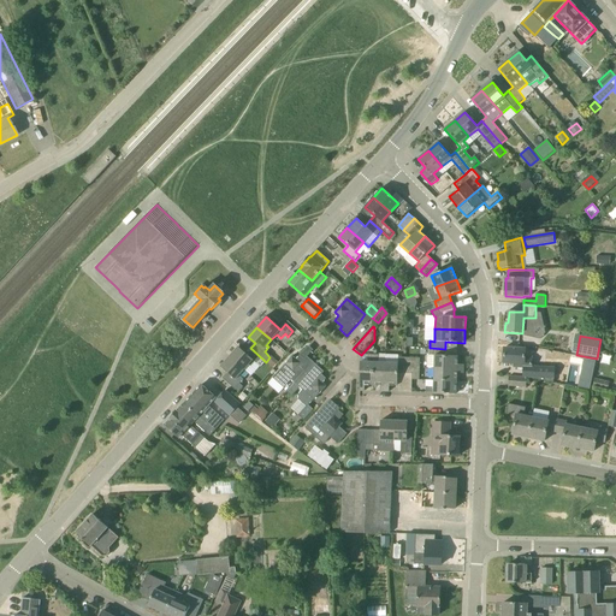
[(266,362),(250,348),(246,354),(238,348),(230,357),(244,371),(249,365),(252,367),(255,362),(261,368),(266,362)]
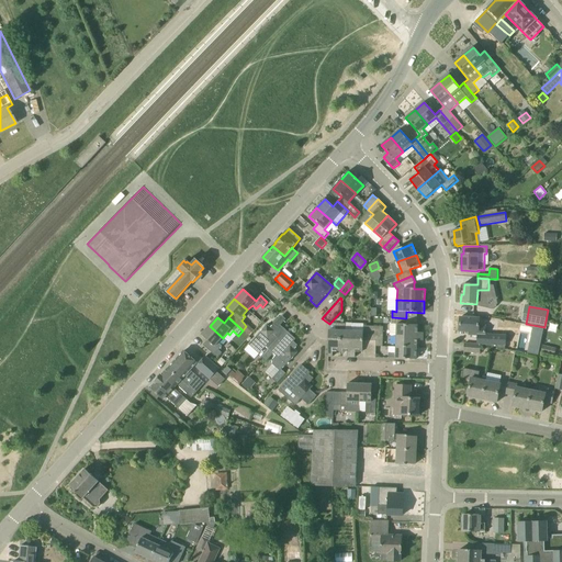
[(406,325),(406,318),(392,317),(392,325),(397,325),(396,336),(423,337),(423,333),(417,333),(417,325),(406,325)]
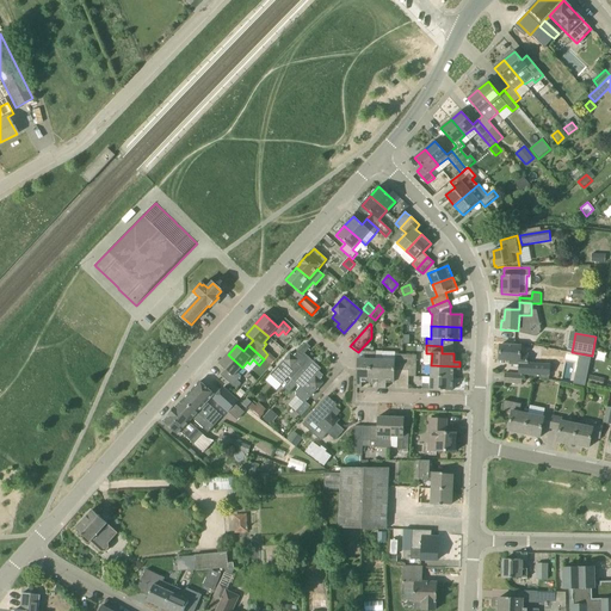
[(522,346),(500,345),(500,360),(511,360),(511,364),(519,365),(519,375),(523,375),(549,381),(550,365),(528,364),(528,355),(520,355),(522,346)]
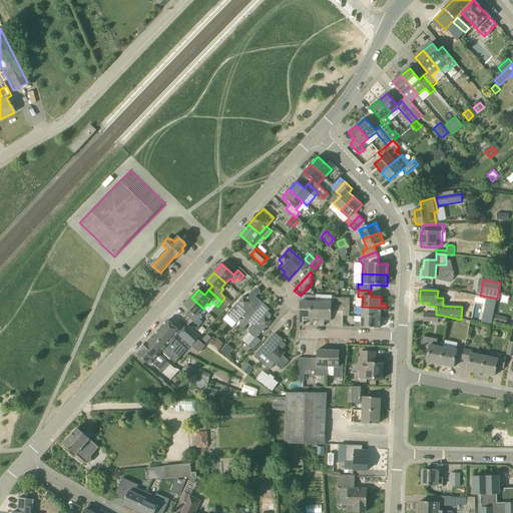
[(262,303),(258,299),(255,301),(249,296),(246,300),(243,297),(233,309),(227,315),(236,324),(242,317),(244,319),(246,321),(262,303)]
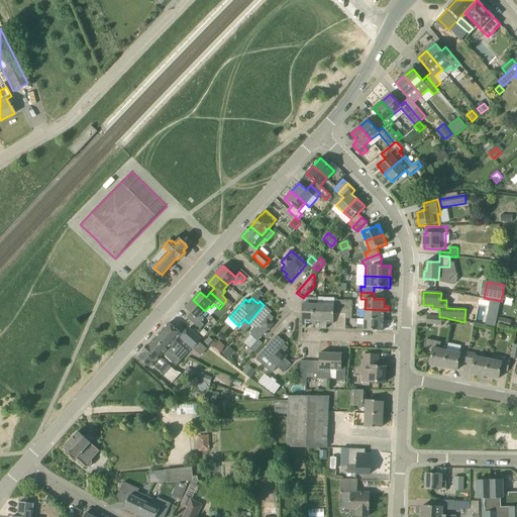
[(313,323),(313,298),(309,298),(309,304),(303,304),(302,328),(306,328),(306,323),(313,323)]
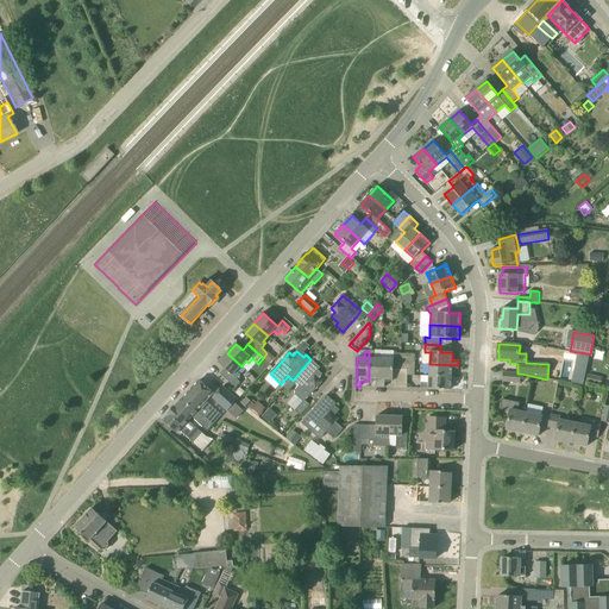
[(381,388),(382,359),(375,359),(375,351),(369,351),(369,381),(376,381),(376,388),(381,388)]
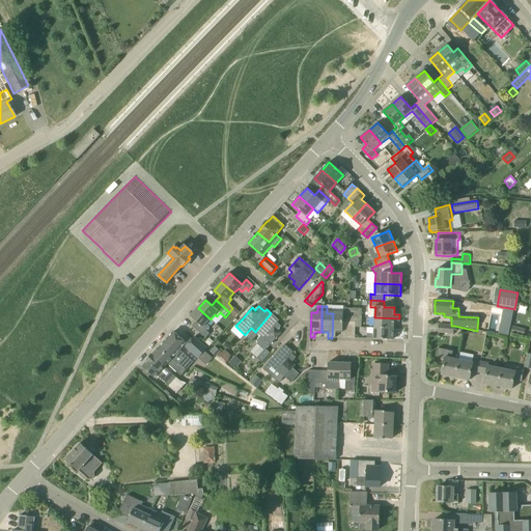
[(206,324),(211,319),(198,308),(190,316),(196,322),(192,327),(205,338),(210,334),(206,331),(210,327),(206,324)]
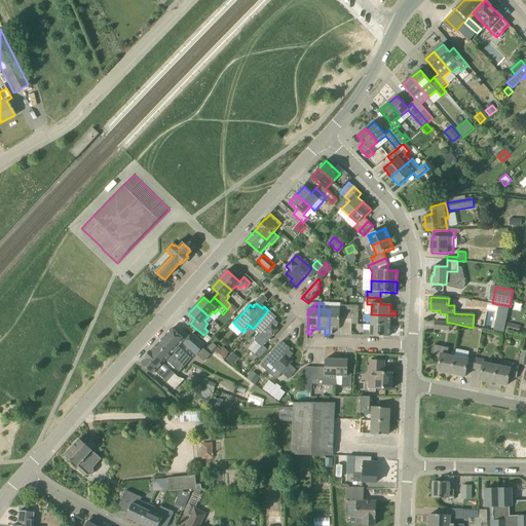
[(346,318),(346,305),(340,305),(340,310),(330,310),(329,335),(332,335),(333,329),(340,330),(340,318),(346,318)]
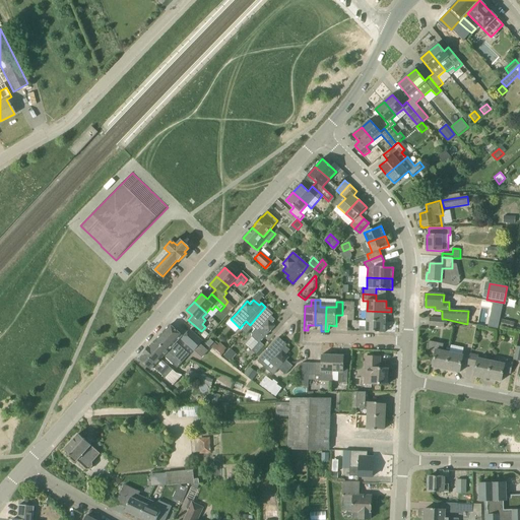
[(252,337),(259,343),(260,342),(264,337),(265,338),(275,326),(272,324),(275,320),(271,316),(270,315),(272,313),(265,307),(250,325),(253,327),(255,330),(252,334),(252,337)]
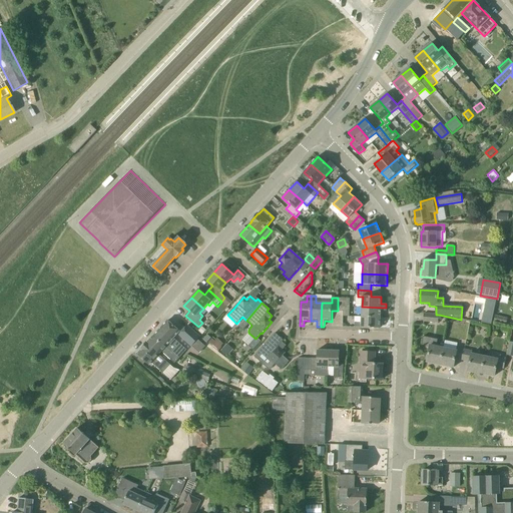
[(386,312),(386,308),(362,307),(362,317),(380,318),(381,311),(386,312)]
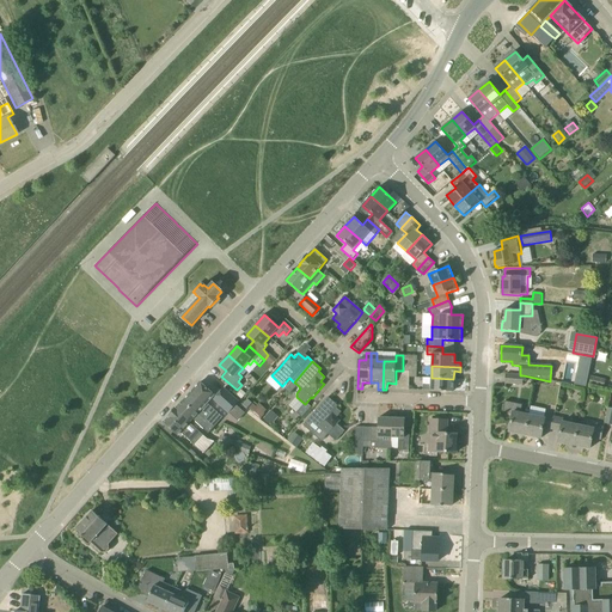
[(524,375),(520,375),(506,374),(506,384),(524,385),(524,375)]
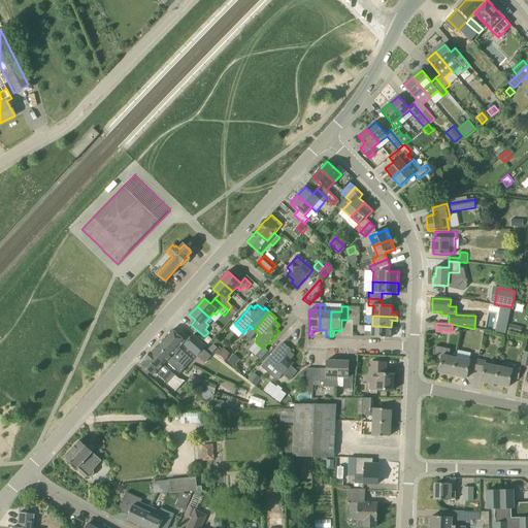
[(523,327),(510,325),(509,331),(521,334),(523,327)]
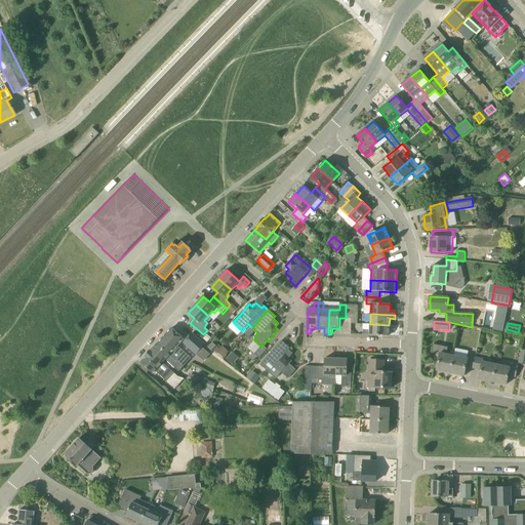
[(389,336),(389,325),(370,324),(370,330),(363,330),(363,334),(370,335),(369,335),(389,336)]
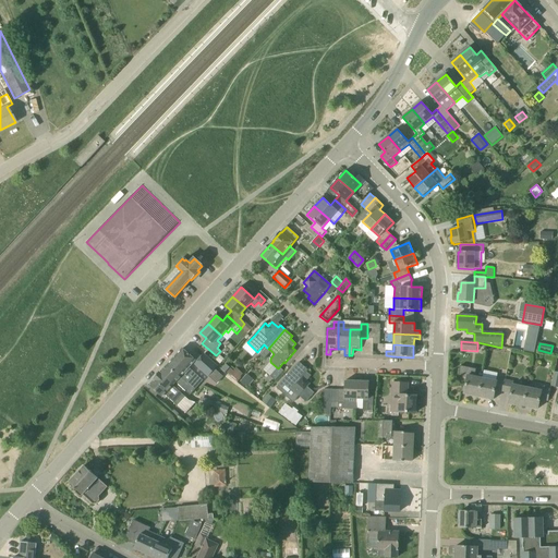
[(194,390),(203,380),(189,367),(195,361),(182,349),(167,366),(194,390)]
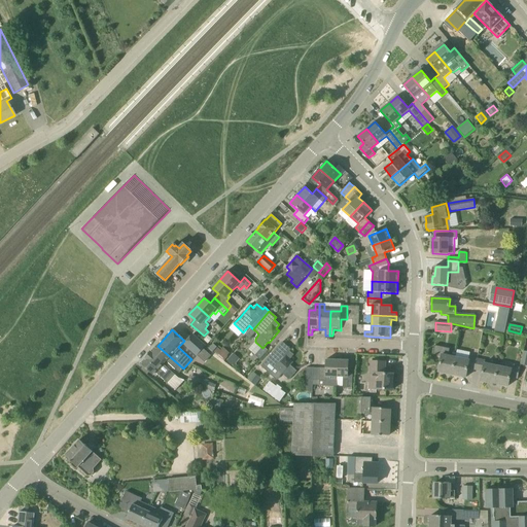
[(248,331),(244,335),(249,340),(253,336),(248,331)]
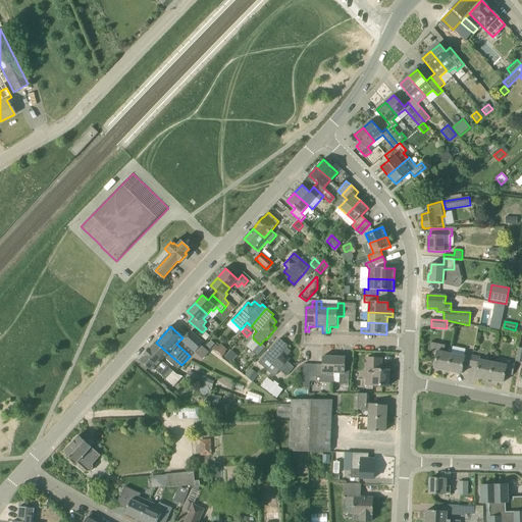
[(191,331),(183,341),(195,353),(201,346),(204,343),(191,331)]
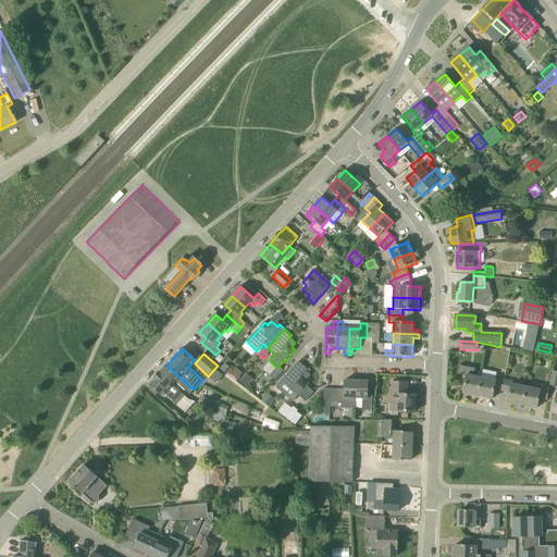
[(306,368),(298,361),(276,386),(281,390),(285,385),(306,403),(313,393),(307,386),(310,383),(307,380),(311,375),(305,370),(306,368)]
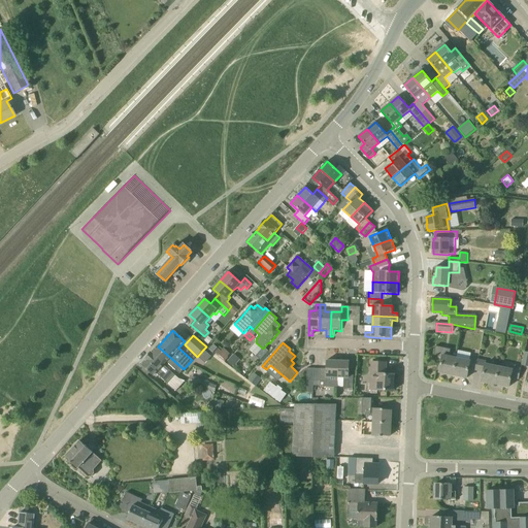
[(228,360),(231,354),(215,343),(210,350),(228,360)]
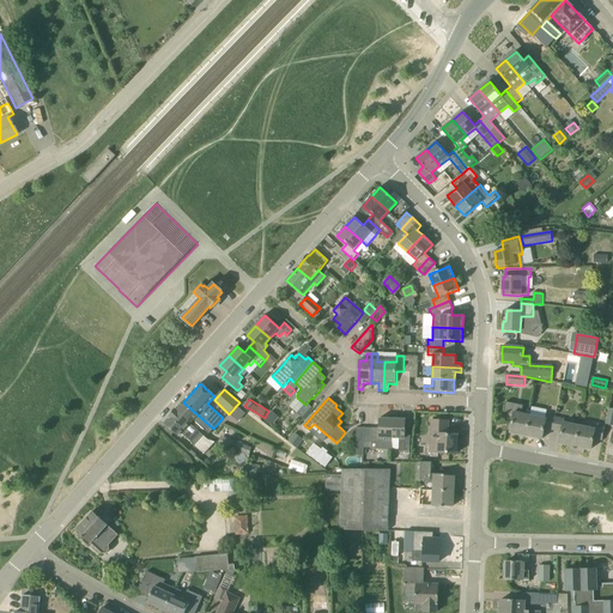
[(178,407),(176,410),(190,423),(194,419),(195,422),(208,434),(213,429),(183,402),(178,407)]
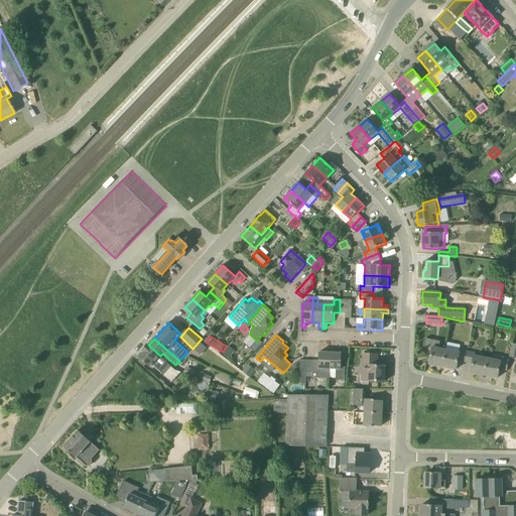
[(439,349),(440,342),(425,339),(424,348),(432,350),(429,365),(442,367),(445,350),(439,349)]
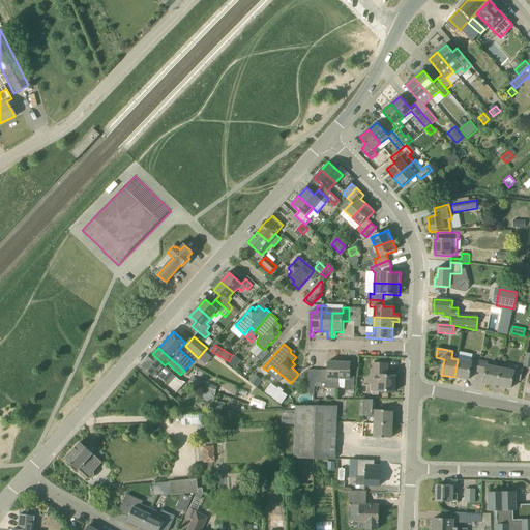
[(264,350),(257,358),(262,362),(270,353),(269,352),(265,349),(264,350)]
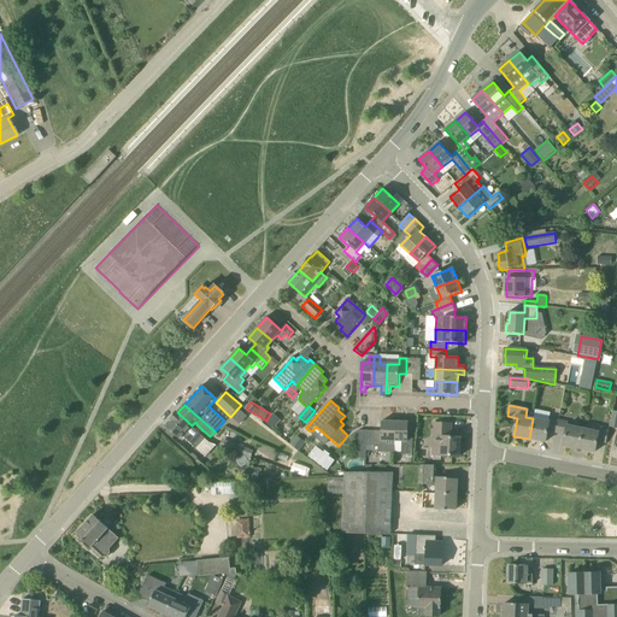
[(182,436),(195,448),(205,439),(191,427),(192,425),(177,412),(175,415),(170,419),(170,421),(169,422),(166,424),(165,425),(165,427),(180,439),(182,436)]
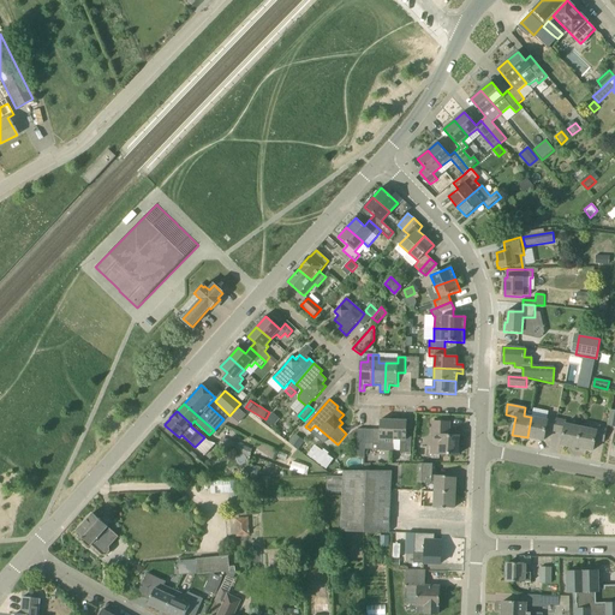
[(273,411),(266,419),(273,427),(280,418),(273,411)]
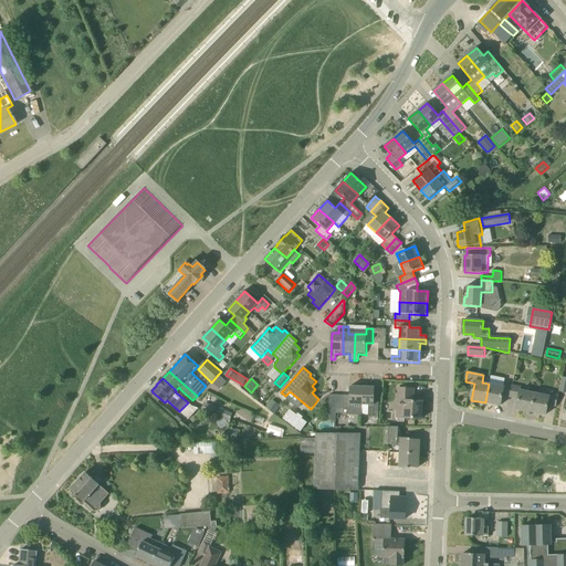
[(510,398),(512,386),(504,384),(503,387),(489,384),(485,402),(500,406),(502,396),(510,398)]
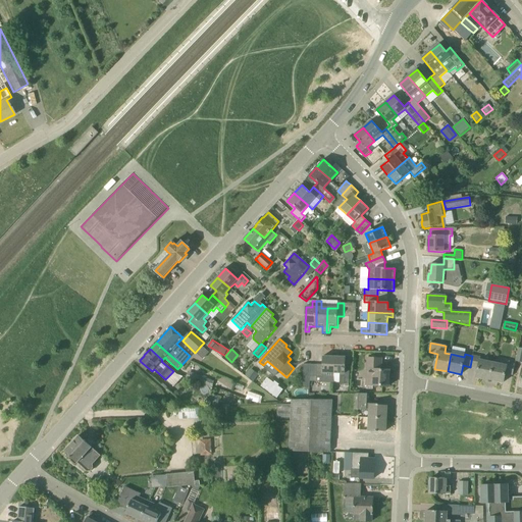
[(489,380),(493,363),(480,360),(480,358),(472,356),(470,367),(478,368),(476,377),(489,380)]
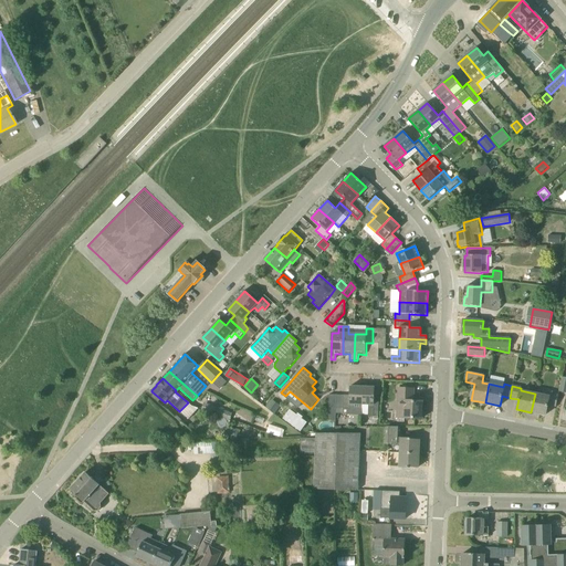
[(362,405),(363,387),(350,387),(349,397),(344,397),(343,397),(343,409),(343,413),(349,415),(349,405),(362,405)]
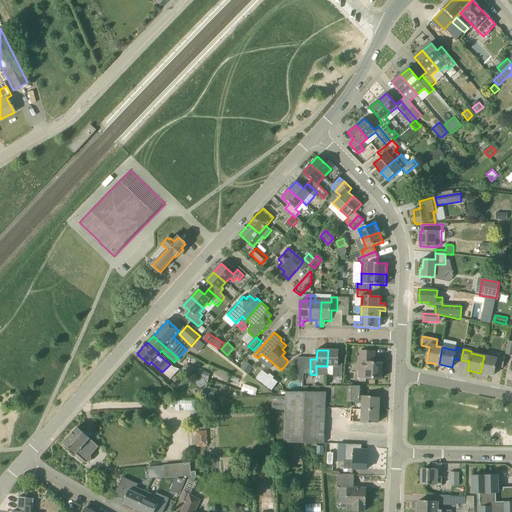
[(333,377),(342,377),(343,363),(338,363),(339,350),(328,350),(327,366),(333,366),(333,377)]
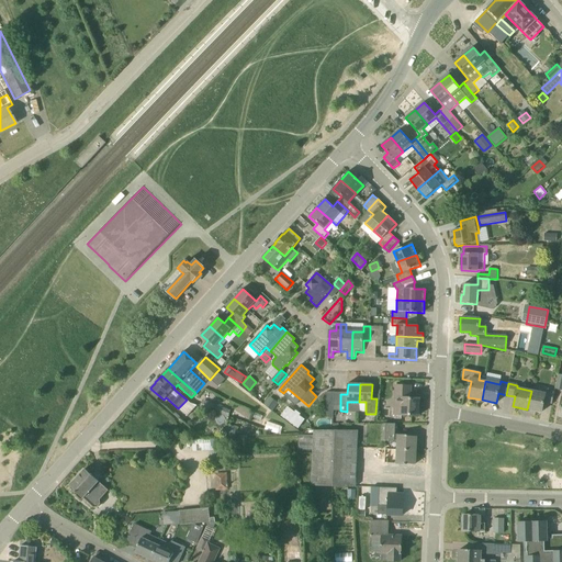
[(411,386),(395,385),(394,415),(419,416),(419,398),(411,398),(411,386)]
